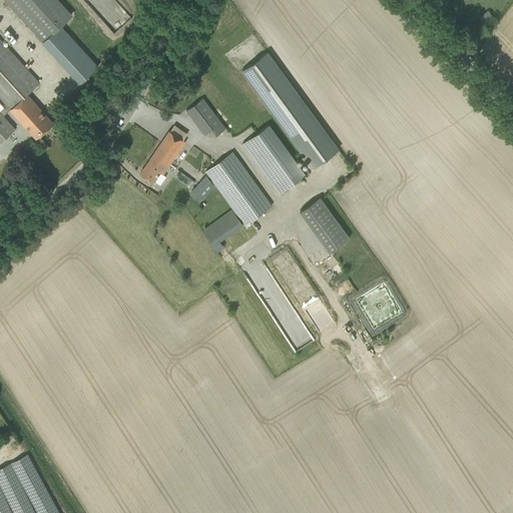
[(70,17),(54,0),(3,0),(80,83),(97,66),(60,26),(70,17)]
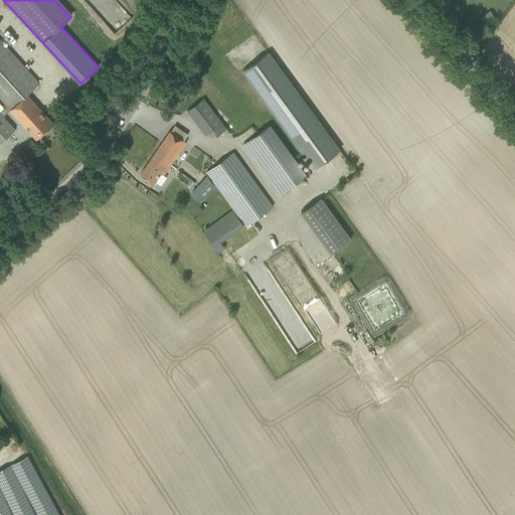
[(0,99),(6,107),(9,111),(36,140),(53,124),(27,95),(39,83),(32,76),(0,39),(0,99)]
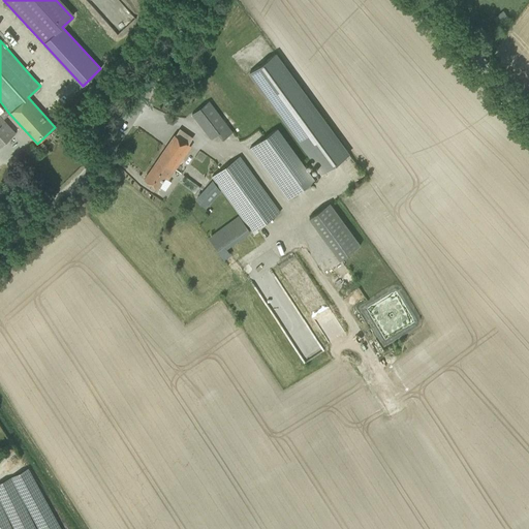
[(348,155),(275,54),(249,72),(323,174),(348,155)]
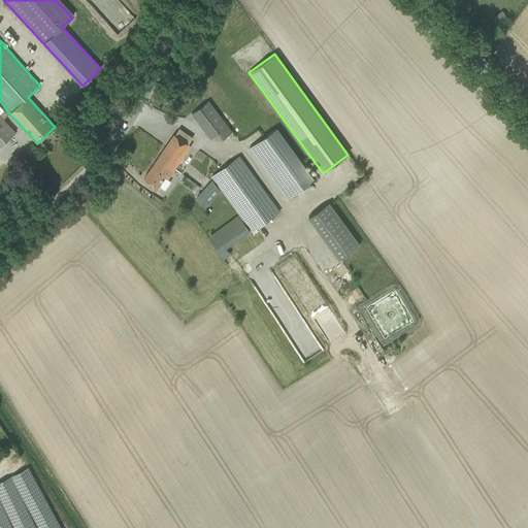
[(192,113),(198,122),(210,139),(216,135),(221,141),(232,132),(208,101),(192,113)]
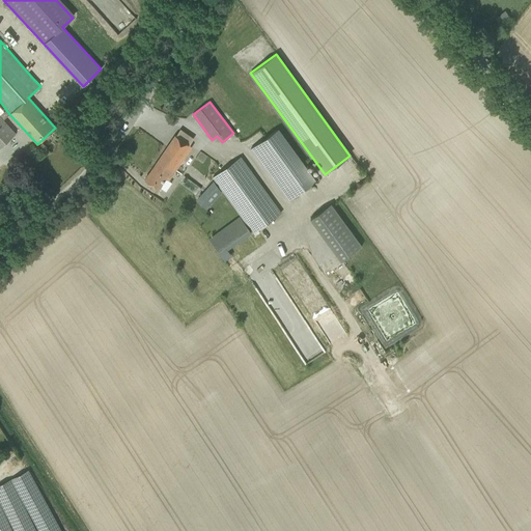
[(0,147),(15,135),(2,120),(9,114),(6,110),(0,115),(0,147)]
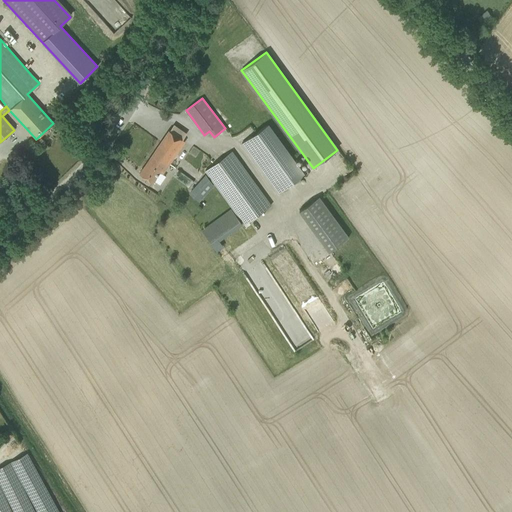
[(183,140),(186,134),(174,125),(170,131),(169,130),(139,173),(152,182),(159,172),(162,174),(185,141),(183,140)]
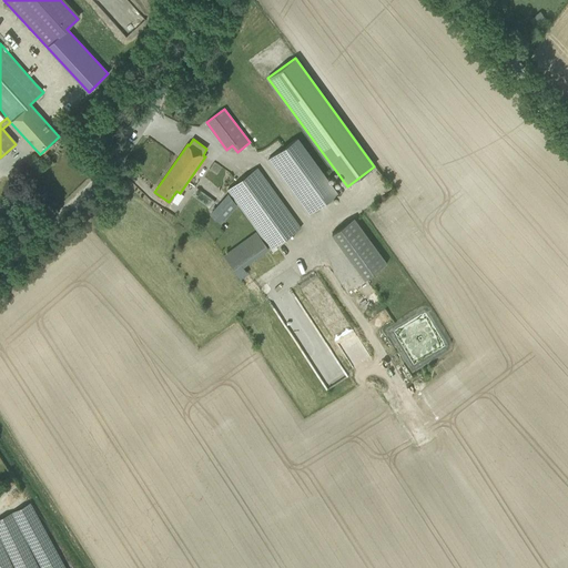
[(267,160),(307,215),(337,193),(297,139),(267,160)]
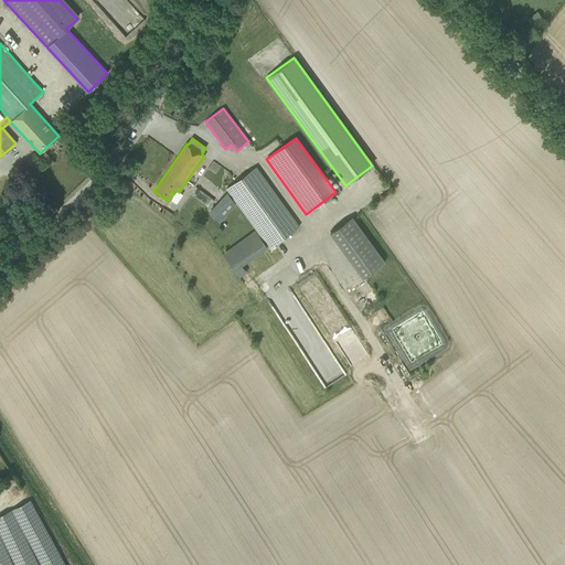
[(226,189),(269,248),(299,226),(256,168),(226,189)]
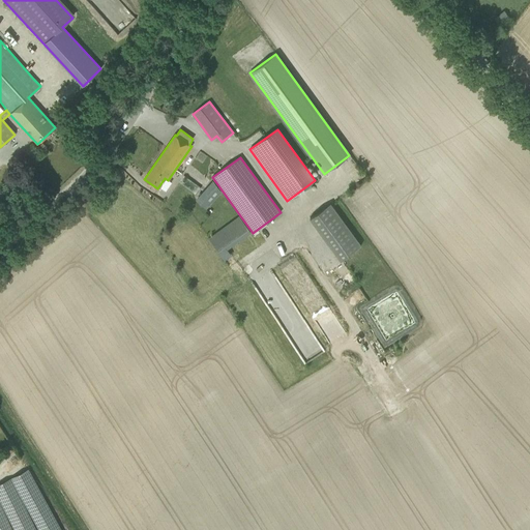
[(310,218),(340,260),(361,245),(330,203),(310,218)]
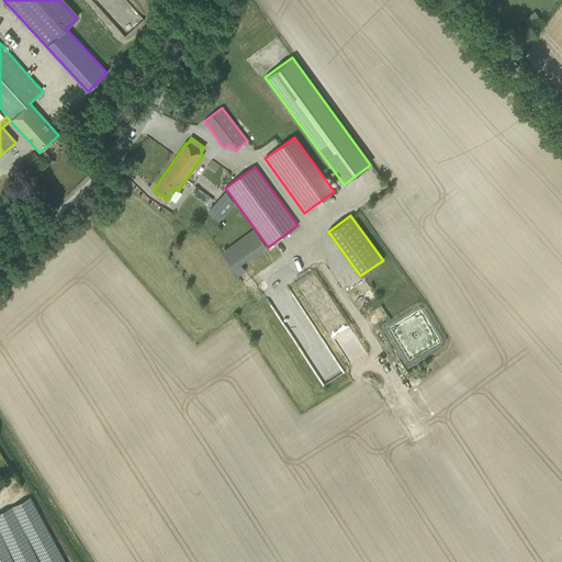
[(336,378),(344,372),(338,363),(330,368),(336,378)]
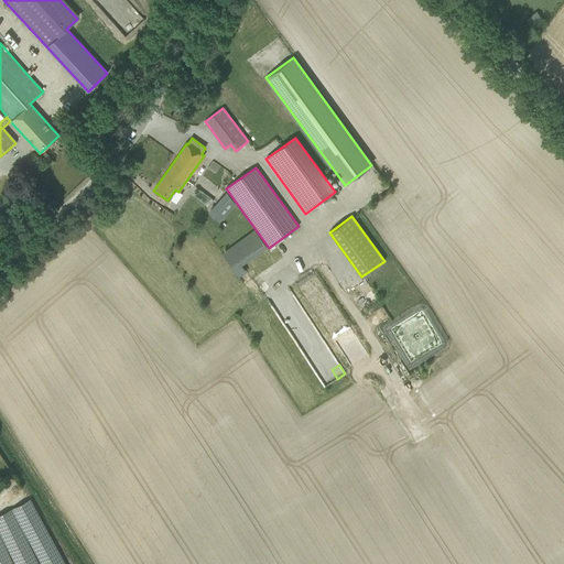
[(11,476),(0,483),(0,494),(15,484),(11,476)]
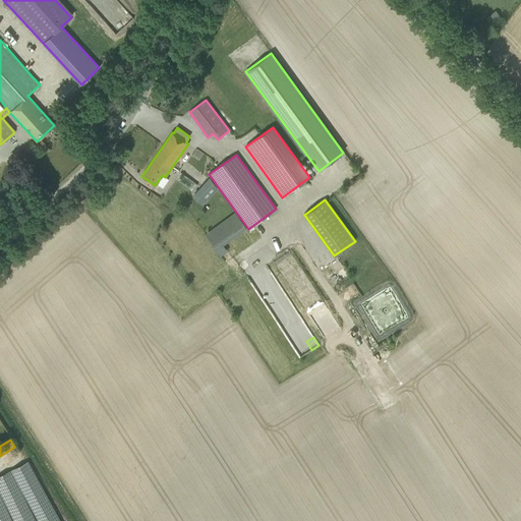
[(11,469),(39,520),(59,520),(26,461),(11,469)]
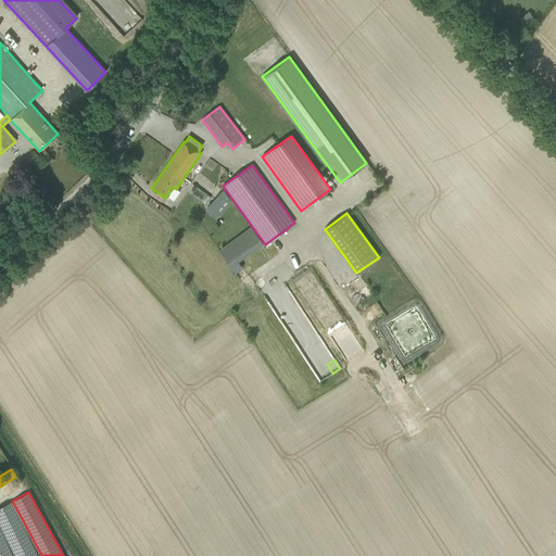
[(0,506),(0,522),(16,555),(37,555),(11,502),(0,506)]
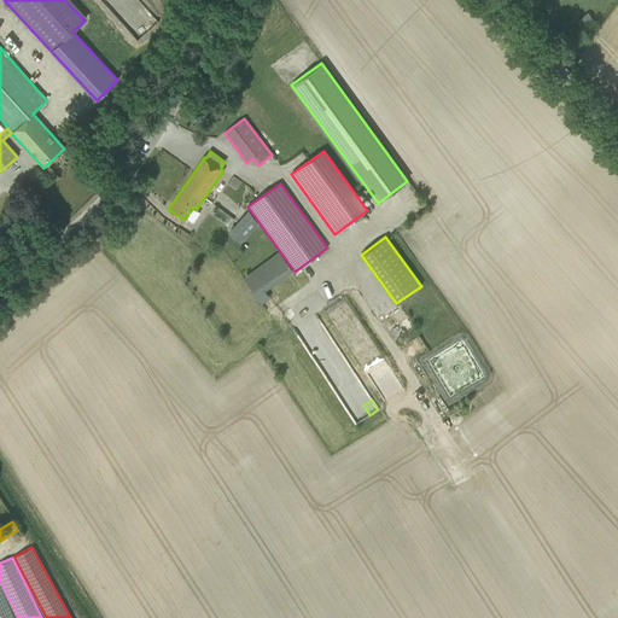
[(12,617),(0,588),(0,617),(12,617)]
